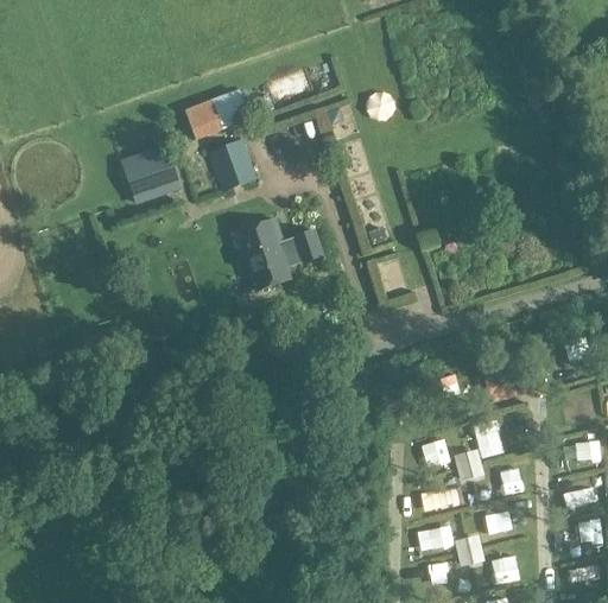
[(184,108),(196,139),(251,118),(239,87),(184,108)]
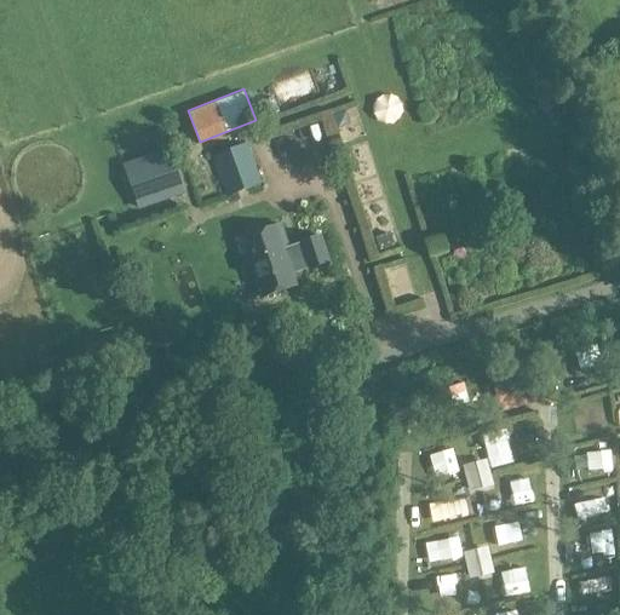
[(212,155),(227,196),(263,183),(248,142),(212,155)]
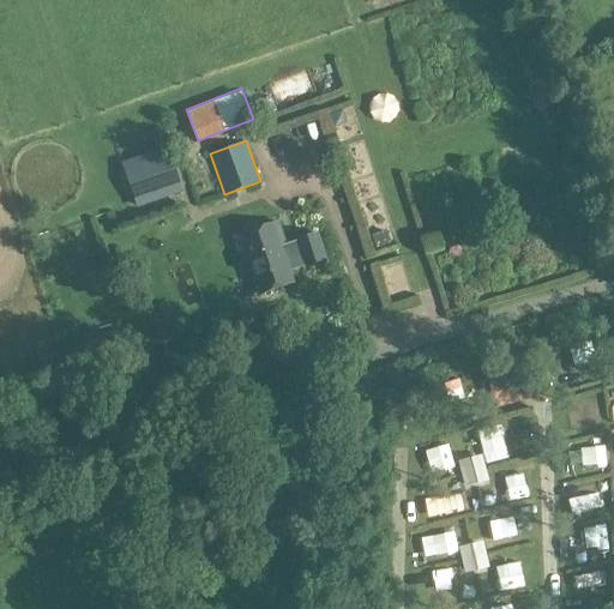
[(168,144),(122,160),(138,206),(185,191),(168,144)]
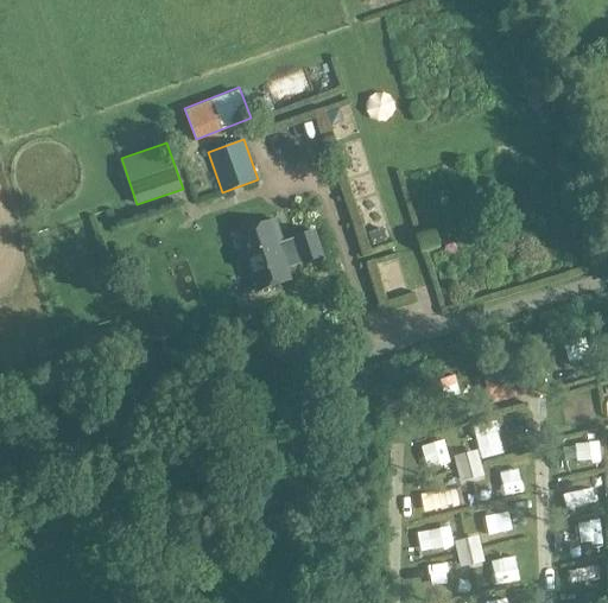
[(315,228),(284,239),(277,217),(233,233),(241,258),(246,255),(258,289),(291,278),(285,261),(301,255),(303,262),(324,256),(315,228)]
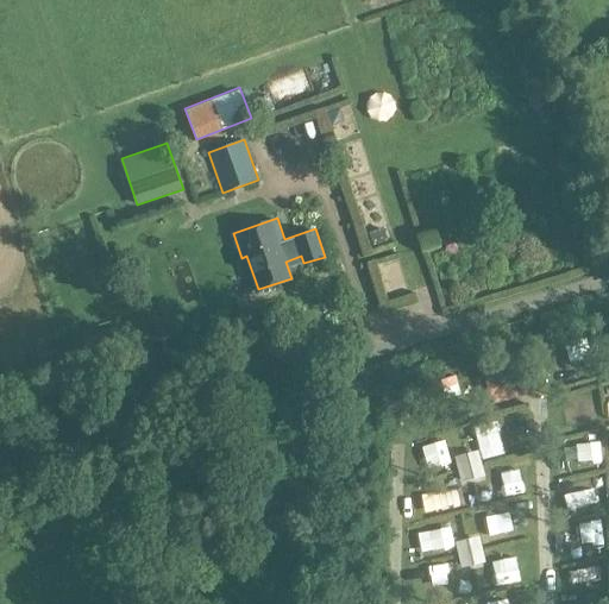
[(383,227),(365,238),(371,250),(390,238),(383,227)]
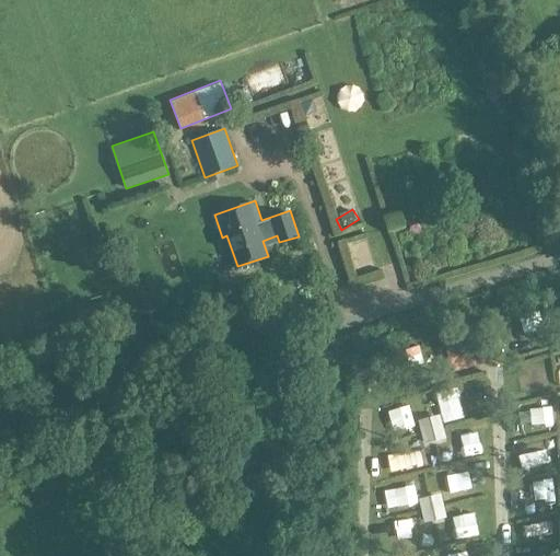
[(481,346),(447,350),(450,370),(483,366),(481,346)]
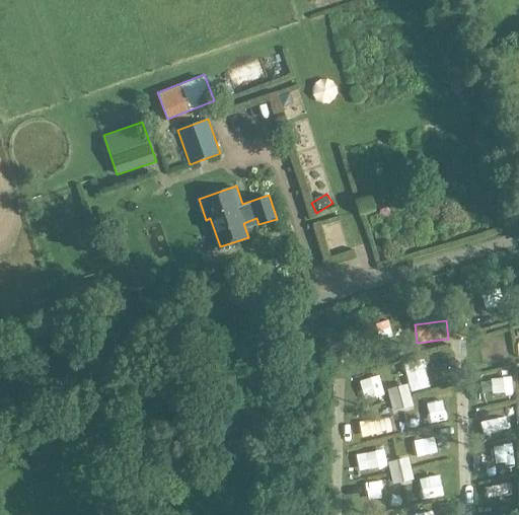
[(414,389),(425,389),(424,370),(413,370),(414,389)]
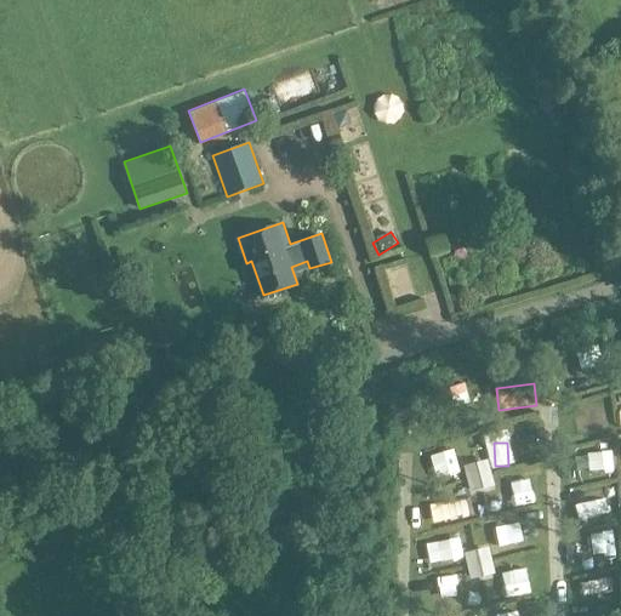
[(472,520),(490,514),(479,484),(461,490),(472,520)]
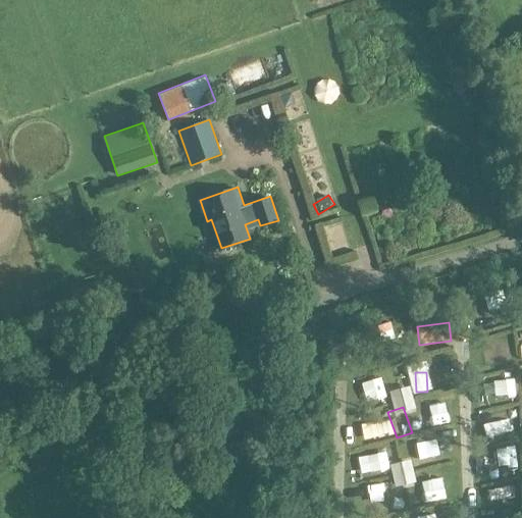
[(492,416),(498,439),(519,433),(514,410),(492,416)]
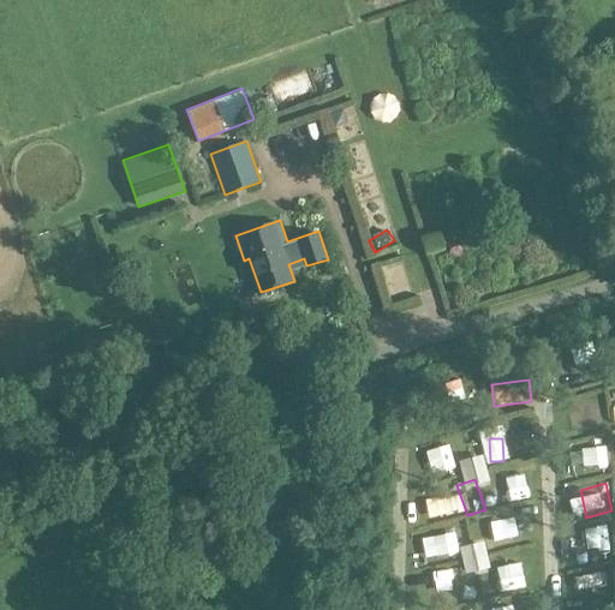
[(461,527),(463,548),(478,548),(477,527),(461,527)]
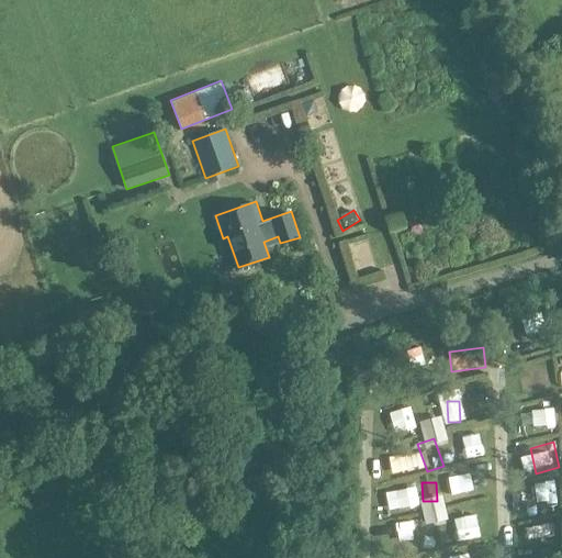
[(461,517),(445,521),(451,545),(468,540),(461,517)]
